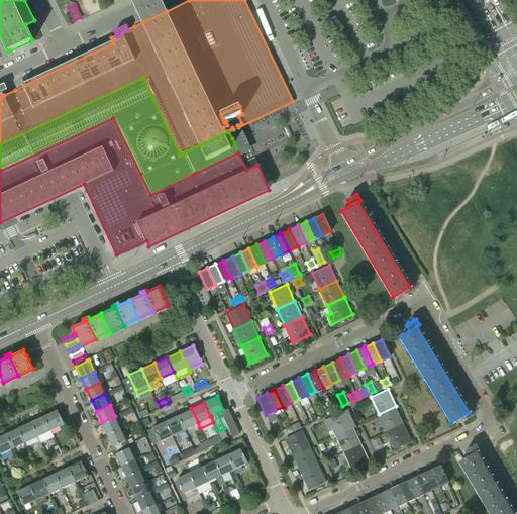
[(403,422),(396,406),(379,414),(386,430),(403,422)]
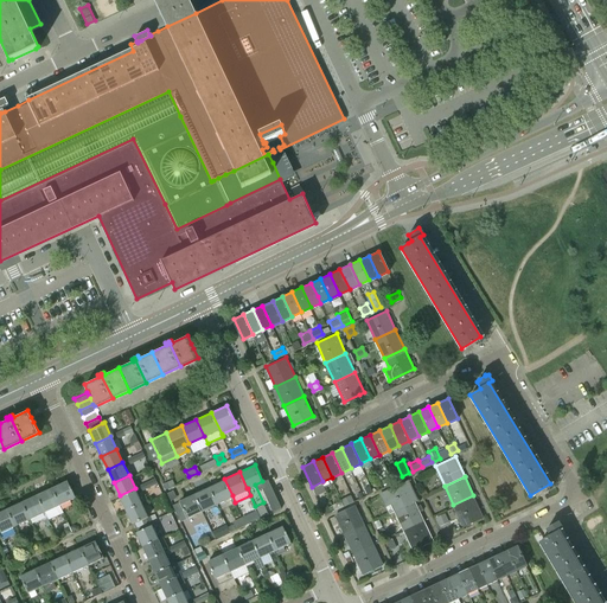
[(52,487),(59,504),(76,496),(68,479),(52,487)]
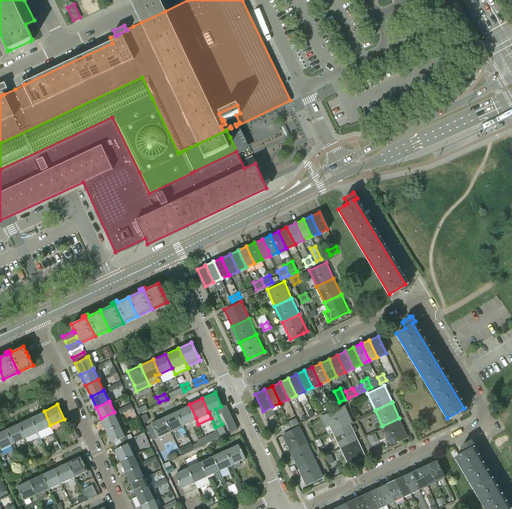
[(176,410),(183,424),(196,418),(189,404),(176,410)]
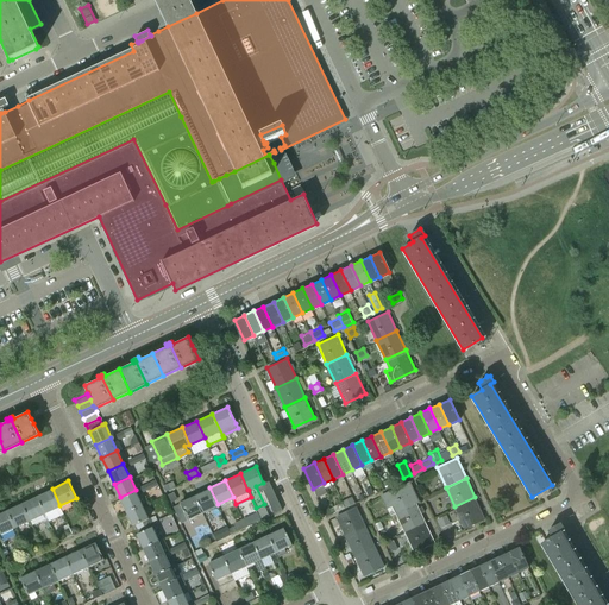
[(395,510),(415,500),(407,481),(387,491),(395,510)]
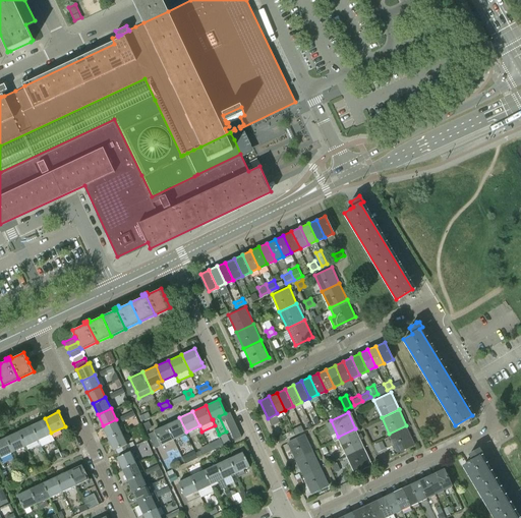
[(167,423),(173,438),(186,432),(179,417),(167,423)]
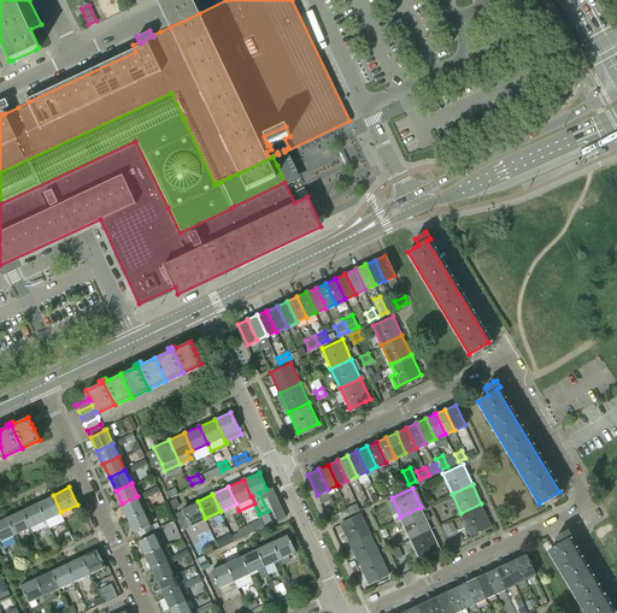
[(37,502),(46,519),(60,512),(53,495),(37,502)]
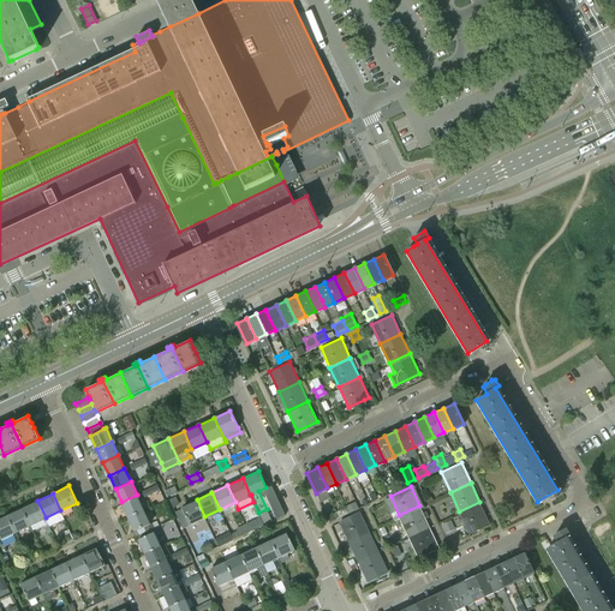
[(143,508),(137,495),(121,502),(127,515),(143,508)]
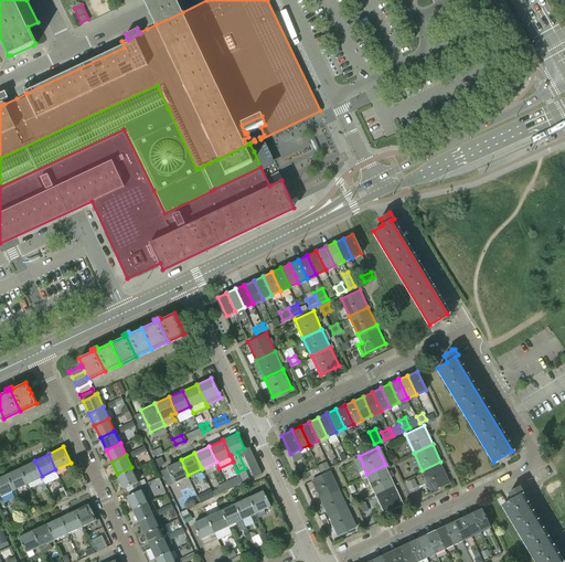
[(167,466),(161,469),(168,484),(173,480),(174,481),(188,475),(181,459),(167,466)]
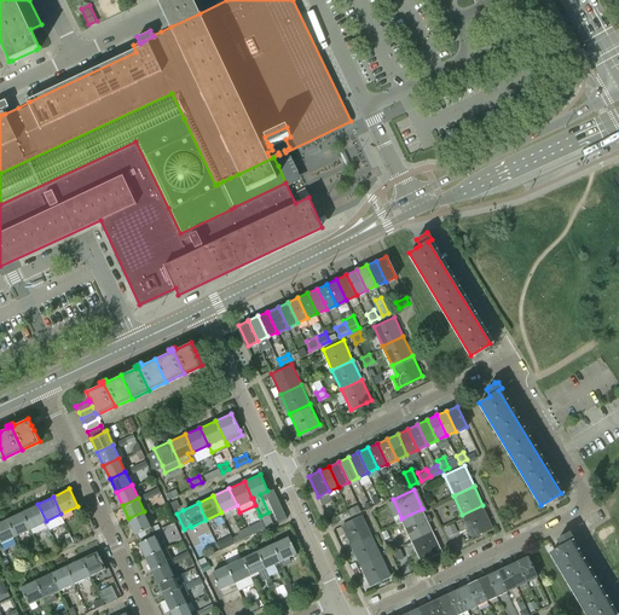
[(348,509),(351,514),(360,509),(358,503),(348,508),(348,509)]
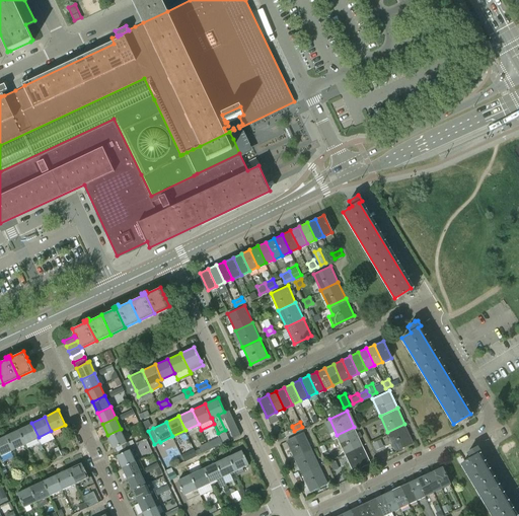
[(18,429),(25,443),(39,437),(31,423),(18,429)]
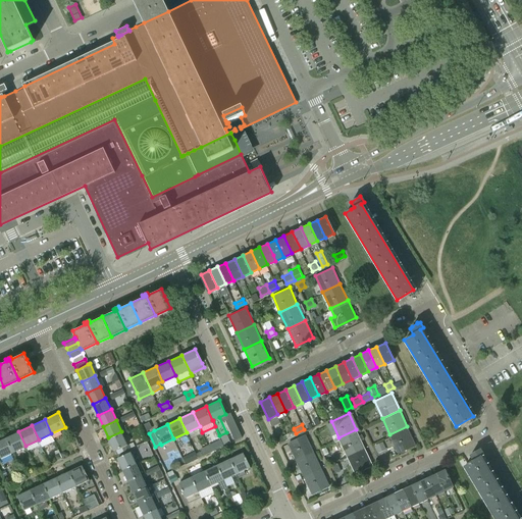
[(407,426),(389,434),(398,452),(415,444),(407,426)]
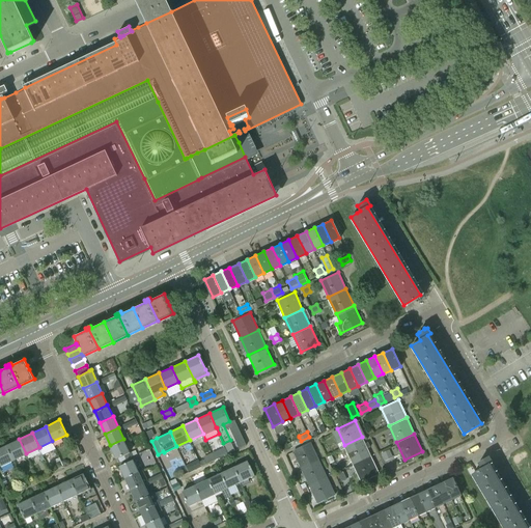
[(292,445),(301,441),(299,437),(290,441),(292,445)]
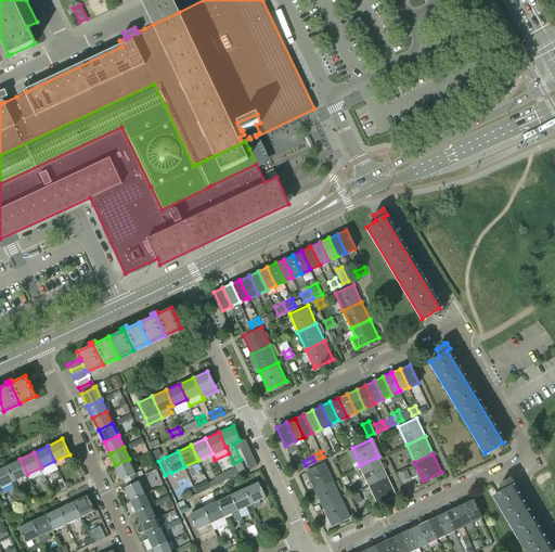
[(381,462),(378,457),(360,465),(369,484),(387,475),(383,466),(387,465),(385,460),(381,462)]
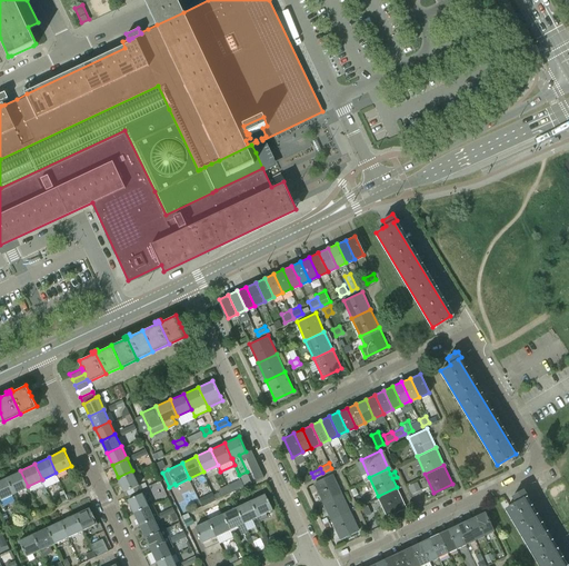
[(7,477),(13,493),(28,486),(20,470),(7,477)]
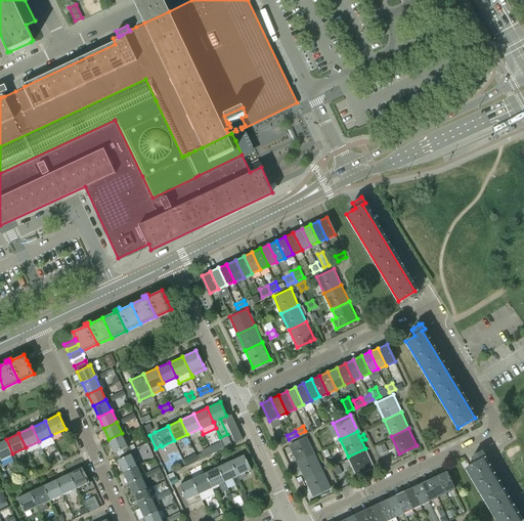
[(124,450),(131,447),(130,444),(128,445),(122,433),(108,439),(115,451),(123,447),(124,450)]
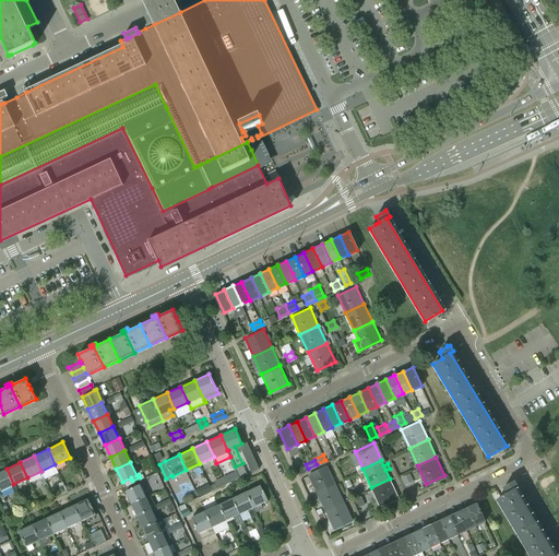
[(235,466),(237,470),(240,475),(247,472),(242,462),(242,463),(235,466)]
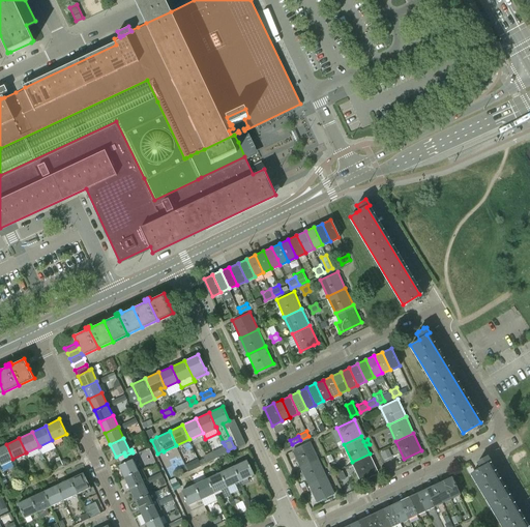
[(286,440),(281,442),(284,448),(289,445),(286,440)]
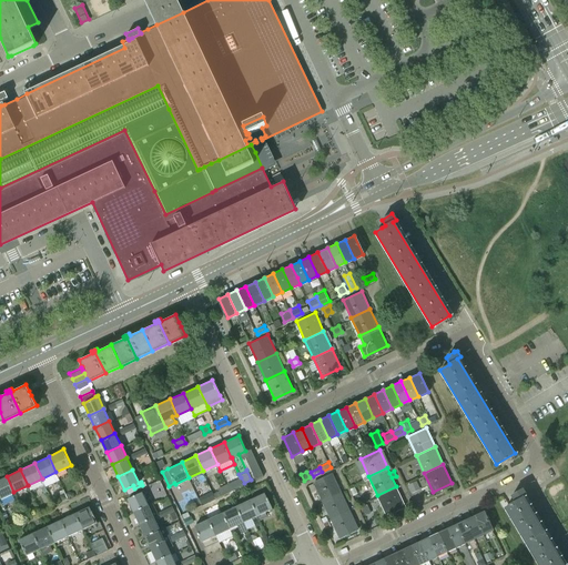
[(341,490),(332,472),(313,481),(322,498),(341,490)]
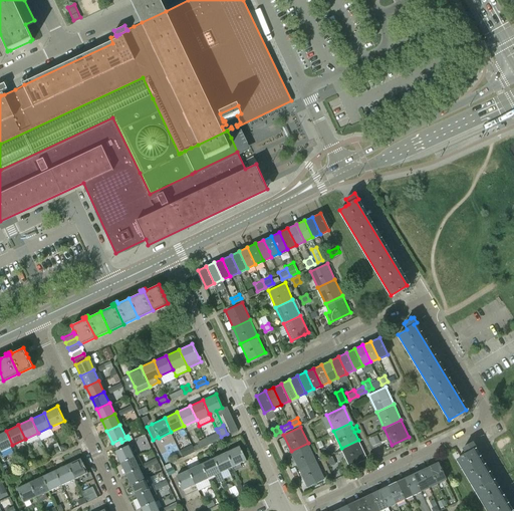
[(0,450),(12,445),(6,431),(0,433),(0,450)]
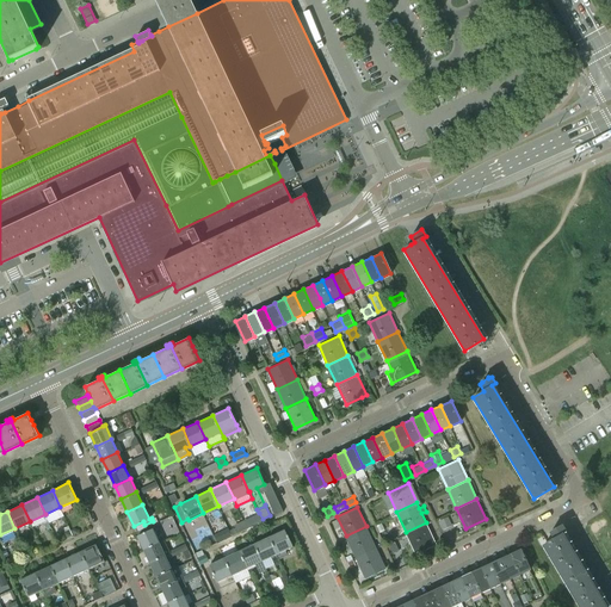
[(443,527),(452,522),(448,514),(438,518),(443,527)]
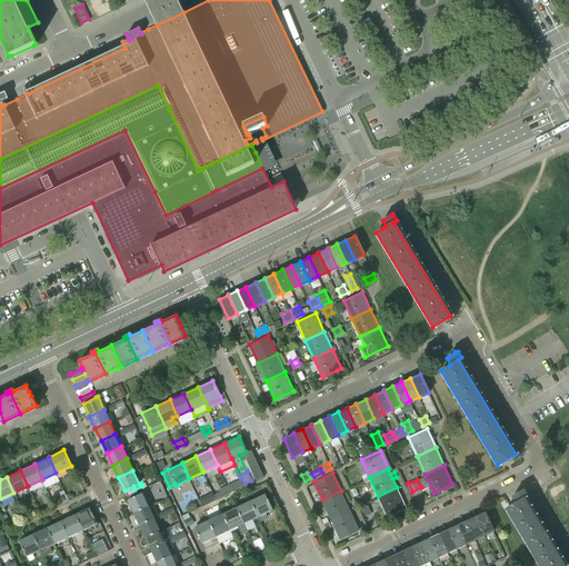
[(227,485),(230,490),(238,487),(235,482),(227,485)]
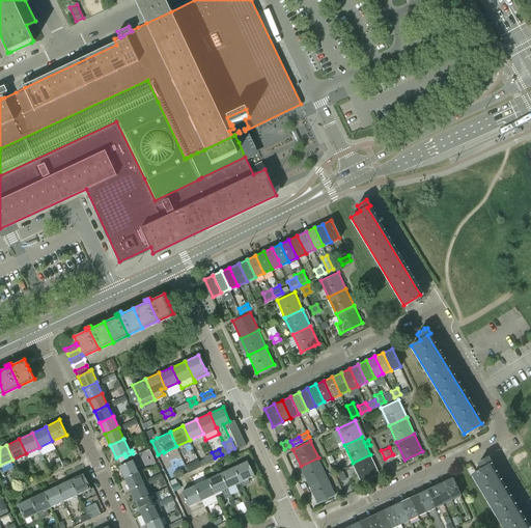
[(135,457),(133,453),(126,456),(128,461),(119,465),(124,476),(138,470),(133,459),(135,457)]
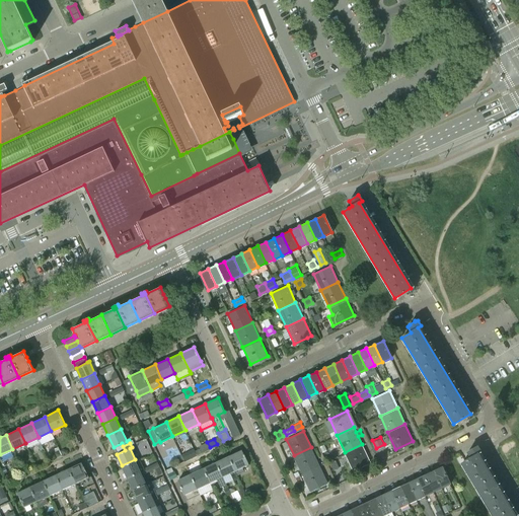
[(362,444),(345,452),(353,469),(370,460),(362,444)]
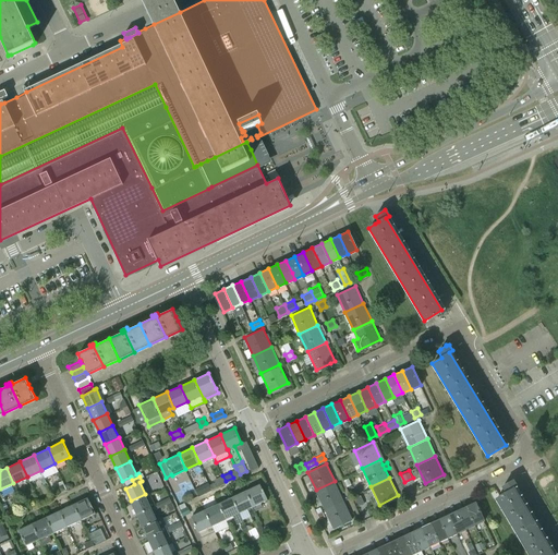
[(554,554),(520,496),(522,495),(513,479),(512,480),(511,481),(510,480),(505,484),(504,485),(502,485),(502,486),(506,492),(495,498),(529,554),(554,554)]
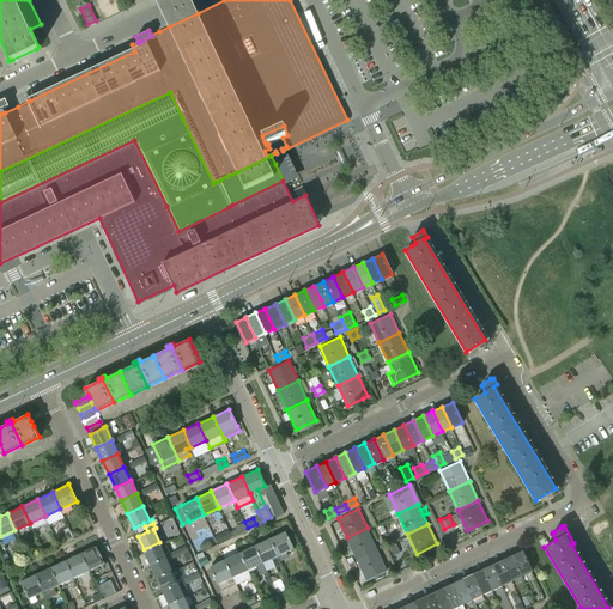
[(377,548),(368,528),(347,537),(357,558),(377,548)]
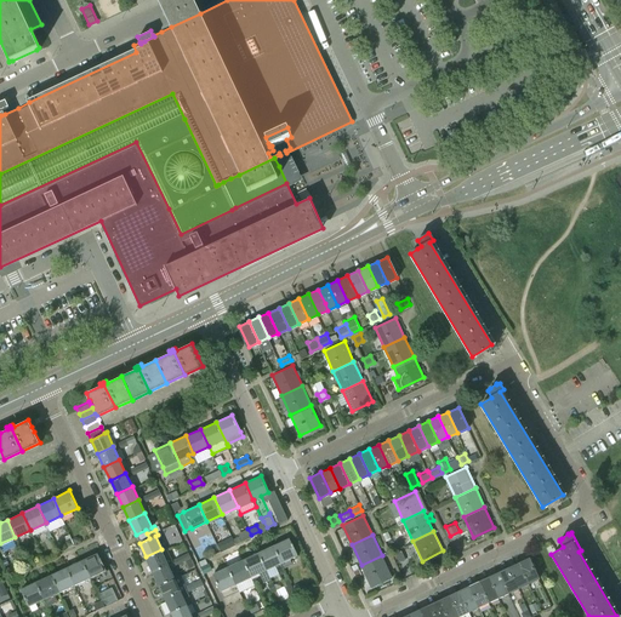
[(274,544),(281,561),(297,554),(290,537),(274,544)]
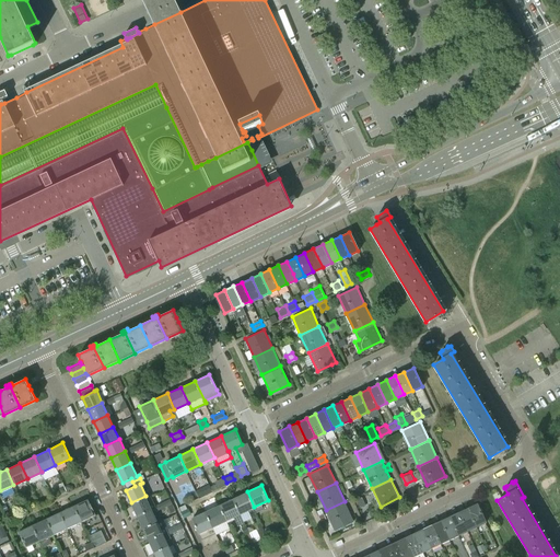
[(202,486),(196,489),(199,496),(206,492),(202,486)]
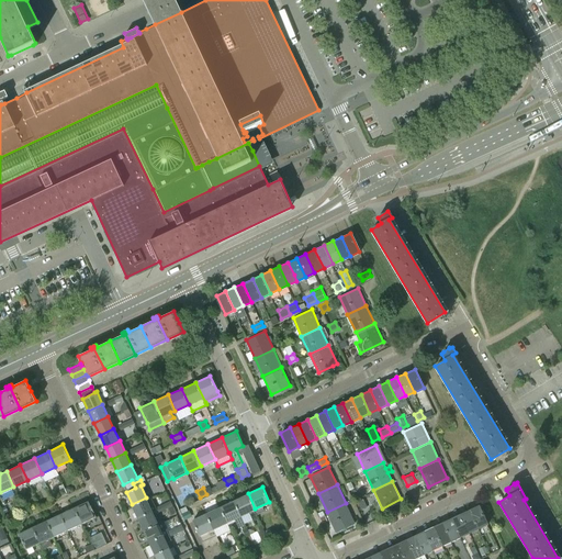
[(234,500),(242,515),(255,509),(248,493),(234,500)]
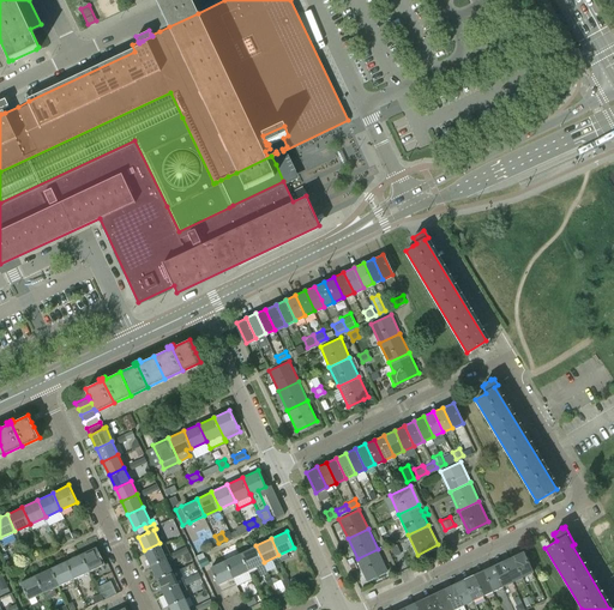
[(166,541),(160,543),(144,550),(150,563),(166,556),(172,554),(173,557),(180,553),(179,548),(170,553),(166,541)]
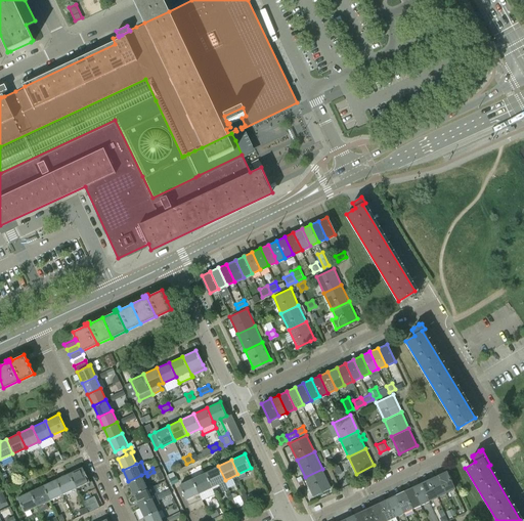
[(342,471),(339,464),(334,466),(337,473),(342,471)]
